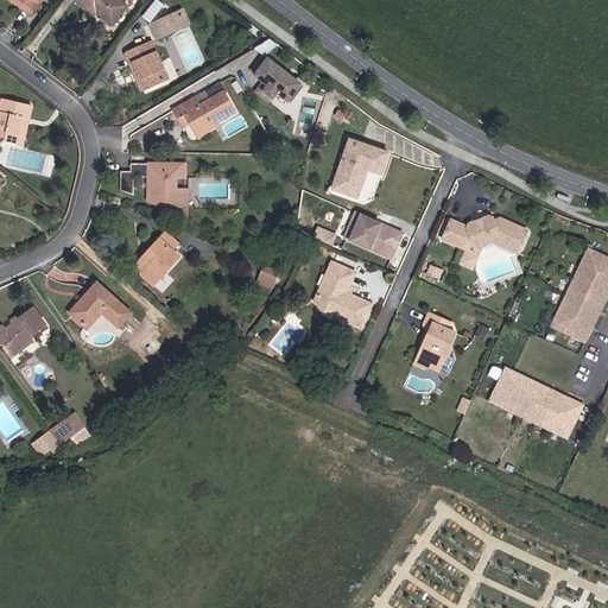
[(26,0),(27,0),(21,7),(30,14),(40,0),(26,0)]
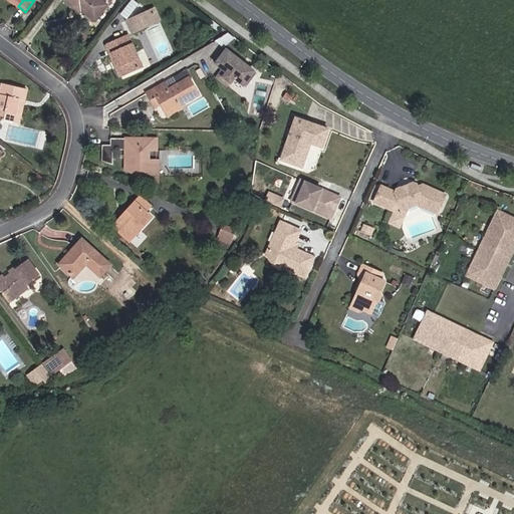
[(99,0),(63,0),(79,12),(81,10),(93,20),(105,4),(99,0)]
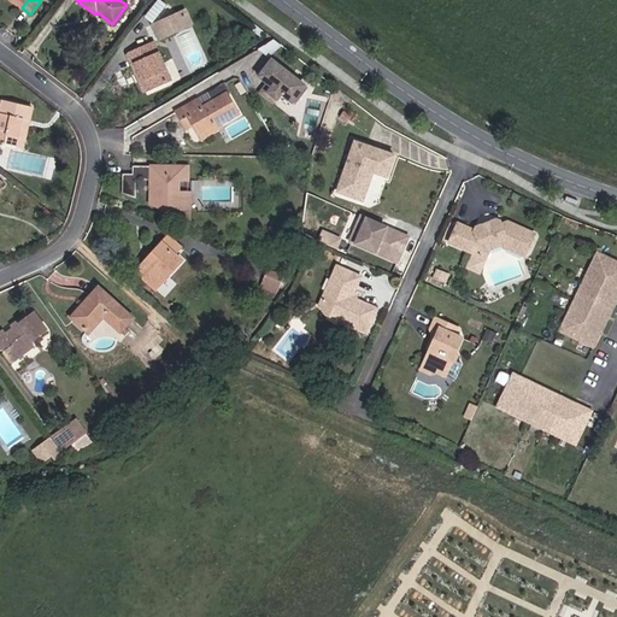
[(178,33),(171,17),(152,25),(159,41),(178,33)]
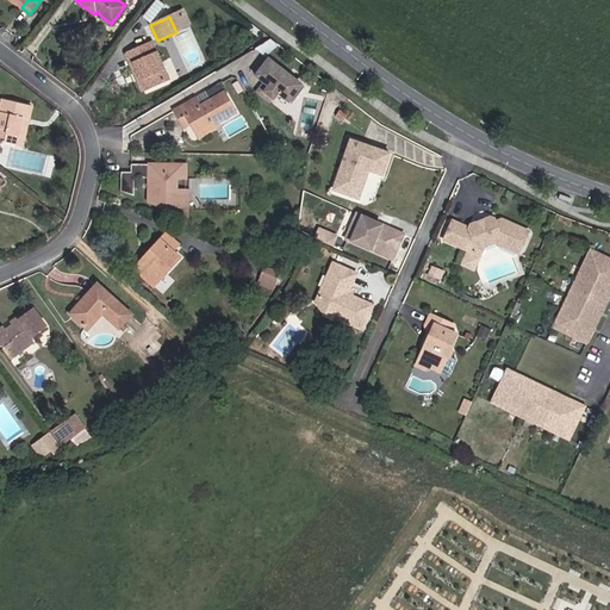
[(131,67),(136,66),(147,88),(167,80),(151,44),(126,55),(131,67)]
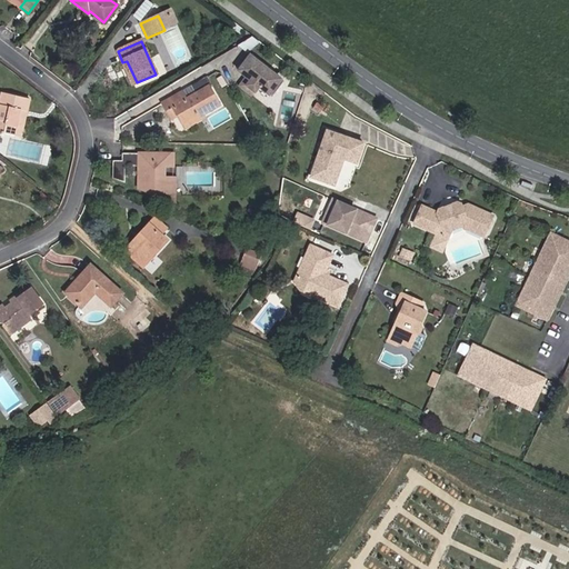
[(270,97),(282,82),(250,55),(238,69),(250,79),(246,85),(253,91),(258,86),(270,97)]
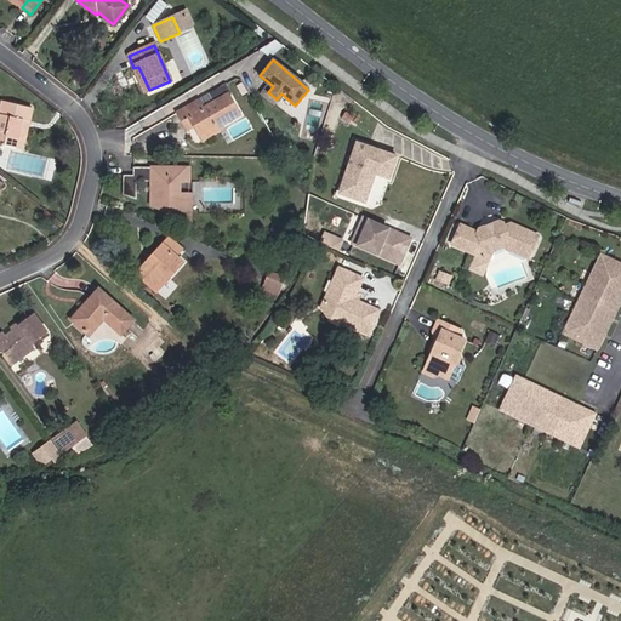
[(134,68),(144,92),(149,90),(138,67),(134,68)]
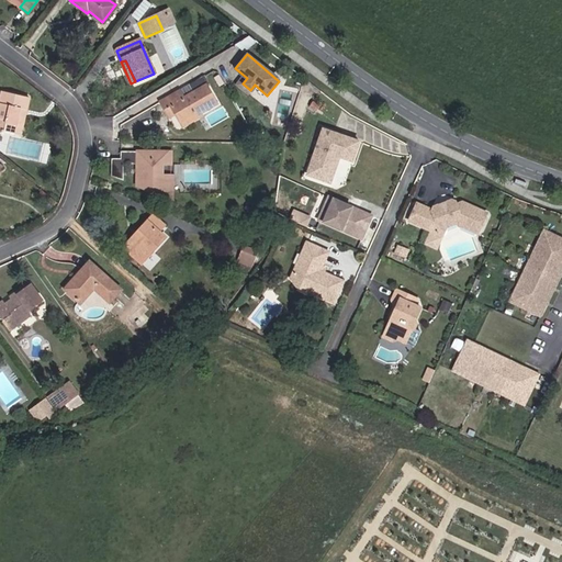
[(206,87),(209,86),(204,77),(189,86),(193,93),(183,99),(179,91),(170,97),(175,105),(172,107),(176,114),(181,124),(200,113),(216,104),(206,87)]
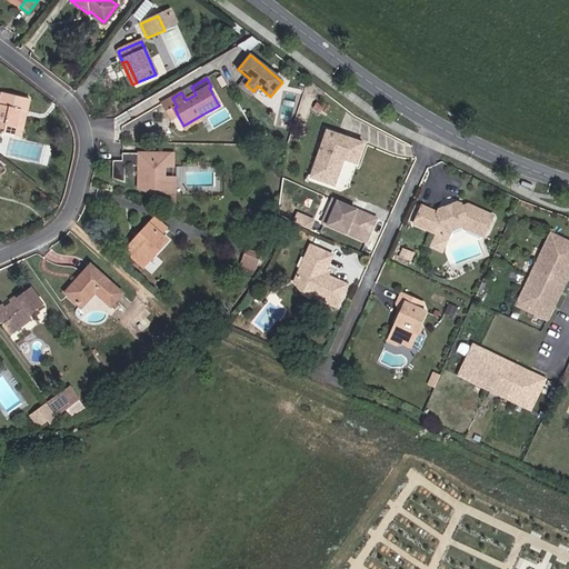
[(191,87),(181,92),(186,100),(196,95),(191,87)]
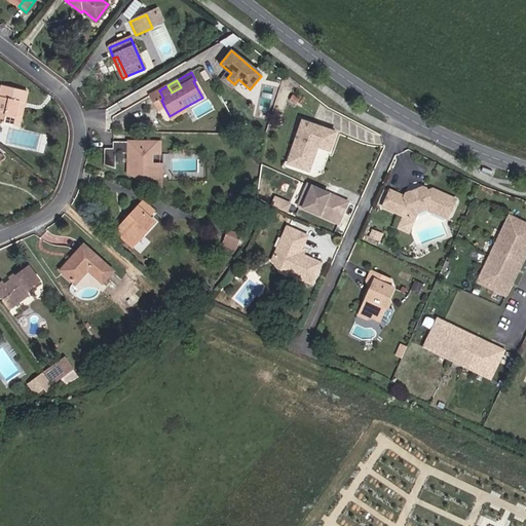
[(0,121),(4,122),(5,114),(21,118),(27,91),(2,86),(0,94),(0,121)]
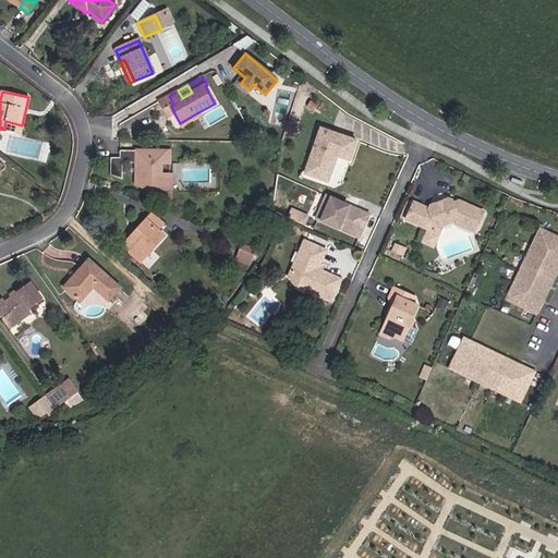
[(169,96),(160,101),(168,117),(174,113),(171,106),(173,105),(169,96)]
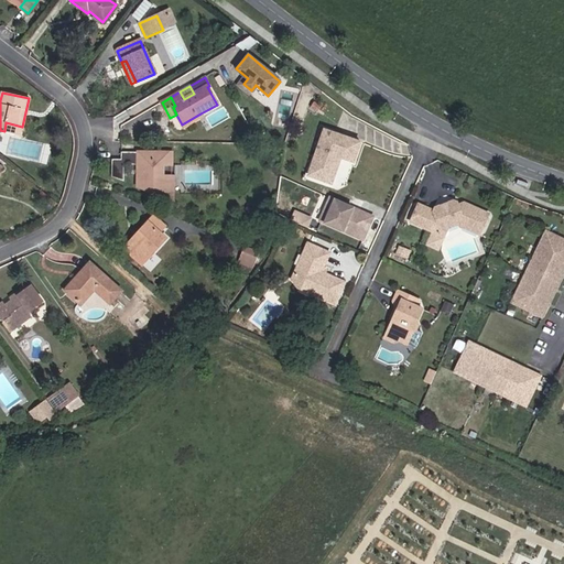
[(4,131),(20,136),(22,127),(6,122),(4,131)]
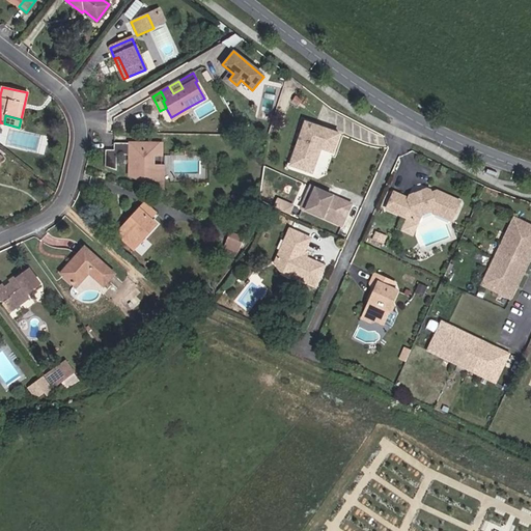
[(333,151),(339,133),(305,121),(290,165),(306,170),(314,145),(320,147),(333,151)]
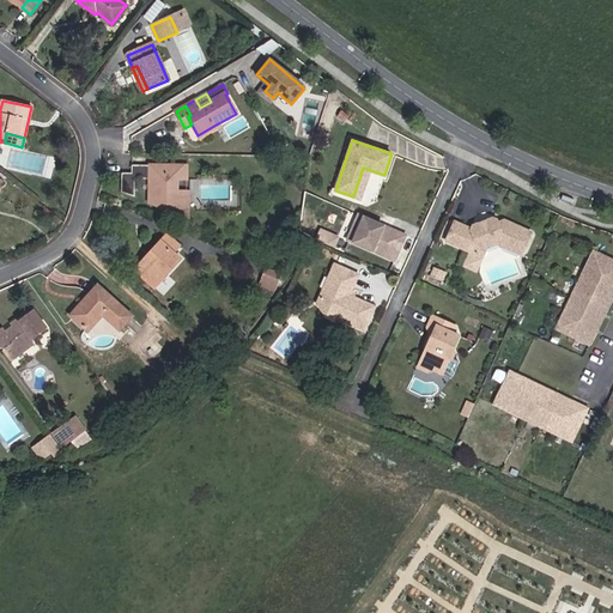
[(187,178),(187,165),(132,165),(132,173),(121,174),(121,192),(134,196),(134,178),(150,180),(150,201),(187,217),(187,193),(176,193),(176,178),(187,178)]
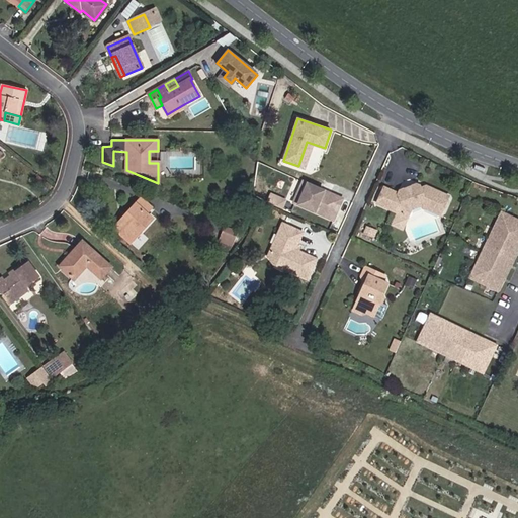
[(305,169),(313,144),(307,142),(298,166),(305,169)]
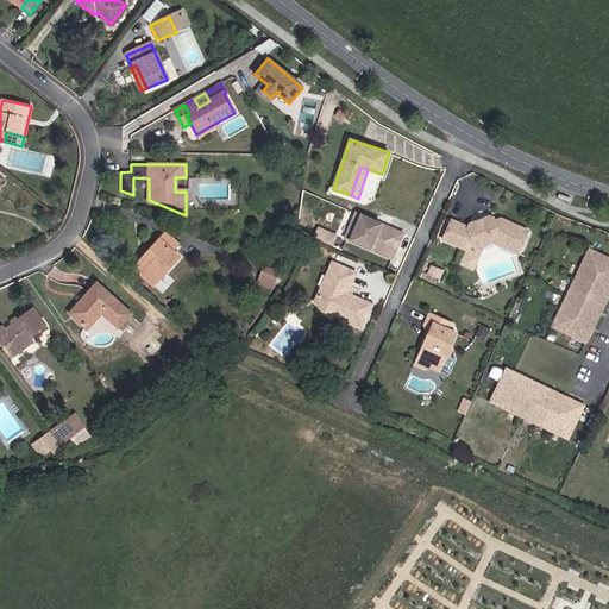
[(394,257),(405,232),(387,225),(385,230),(380,227),(382,223),(357,212),(346,237),(394,257)]
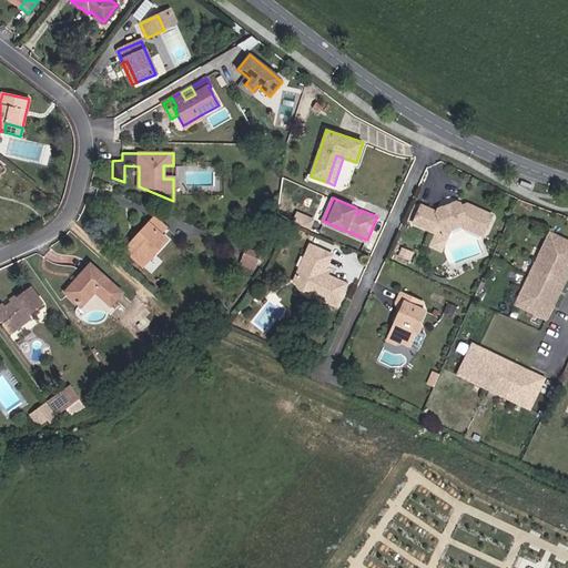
[(458,205),(447,209),(424,200),(423,204),(419,210),(417,216),(416,220),(417,221),(424,223),(429,225),(440,231),(446,229),(447,231),(452,229),(456,229),(457,229),(469,225),(470,222),(473,222),(478,225),(484,227),(486,229),(494,211),(462,198),(460,199),(458,204),(458,205)]
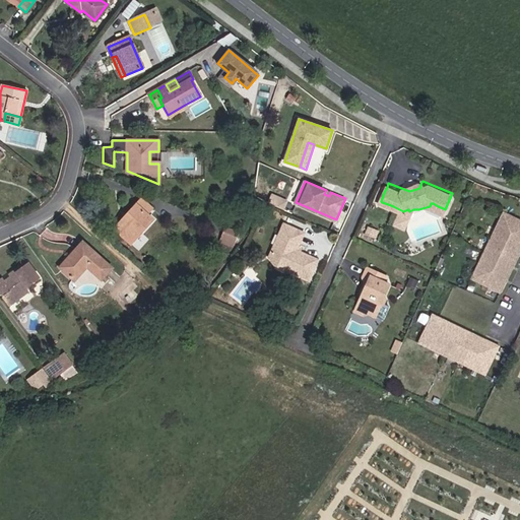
[(268,202),(284,209),(288,200),(272,193),(268,202)]
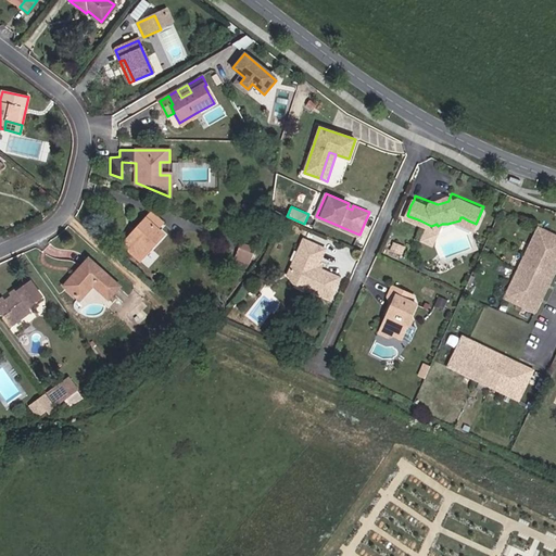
[(151,213),(146,219),(158,230),(163,224),(151,213)]
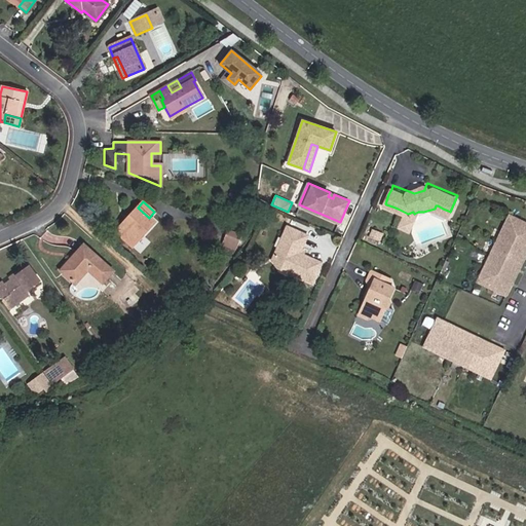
[(270,213),(267,205),(259,209),(261,216),(270,213)]
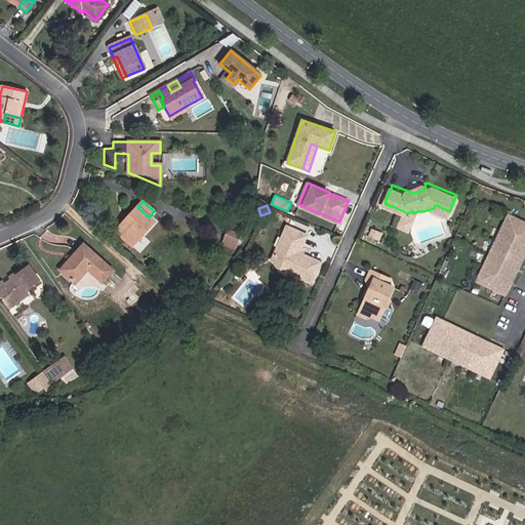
[(131,246),(154,223),(149,217),(137,207),(131,214),(134,218),(119,234),(131,246)]
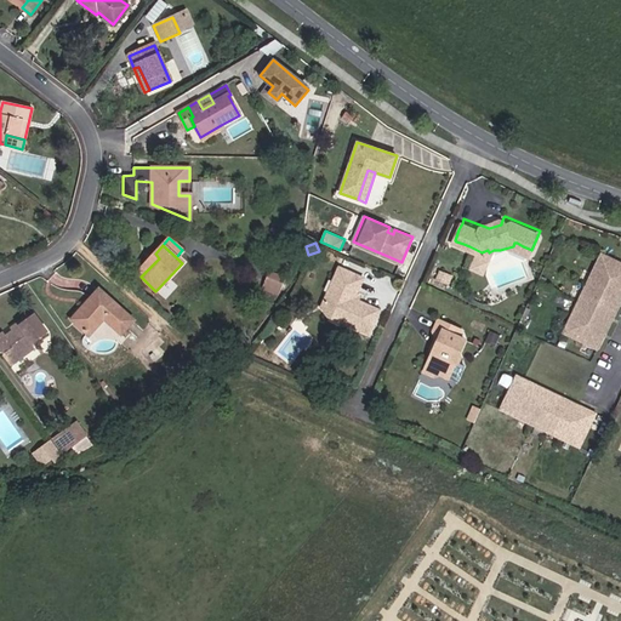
[(599,343),(620,297),(620,255),(603,248),(565,326),(599,343)]
